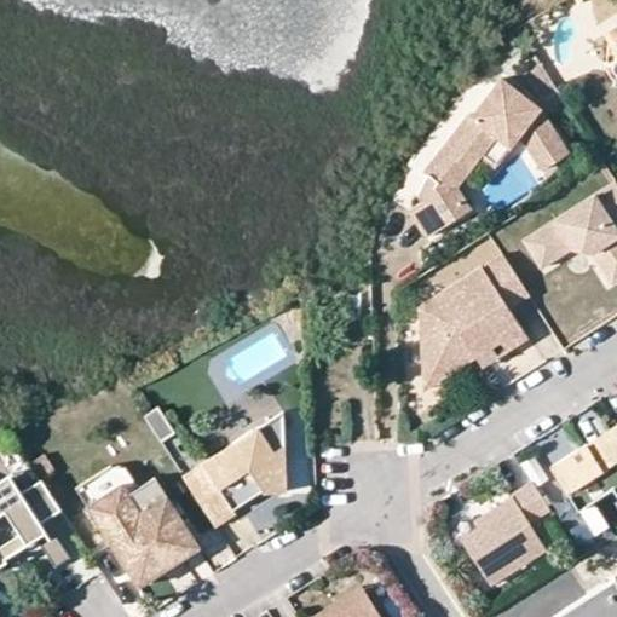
[(616,38),(612,32),(605,36),(616,56),(616,38)]
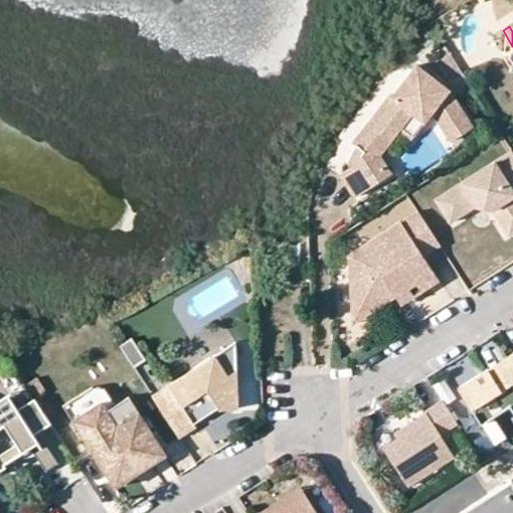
[(451,91),(417,67),(394,100),(392,98),(364,137),(369,140),(361,151),(358,149),(350,165),(355,172),(344,179),(358,202),(394,179),(389,172),(385,174),(379,164),(382,160),(391,148),(402,131),(421,104),(434,113),(453,142),(474,129),(451,91)]
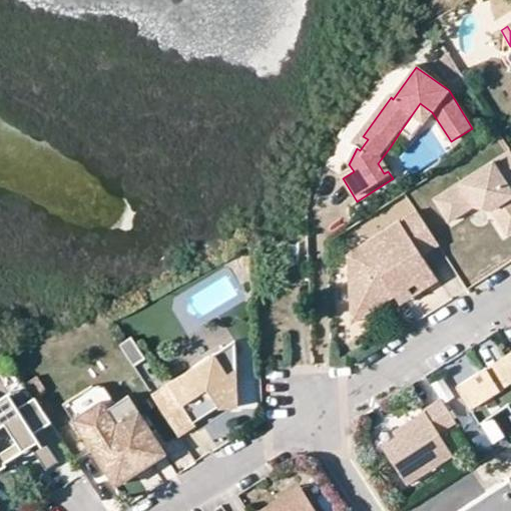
[(432,112),(420,103),(401,130),(413,139),(432,112)]
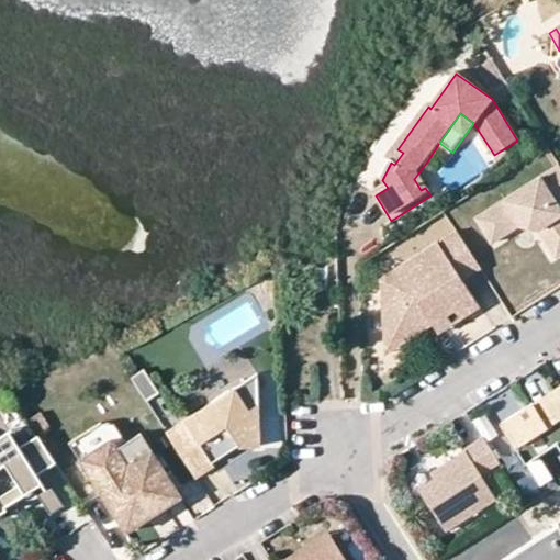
[(403,153),(398,149),(389,160),(391,163),(394,165),(403,153)]
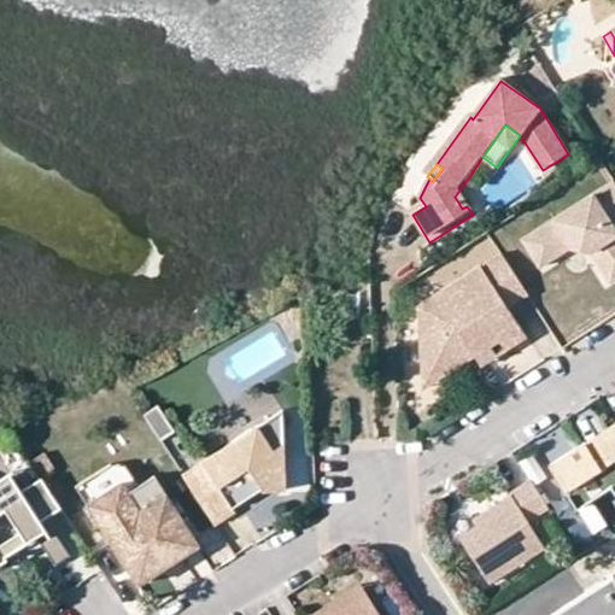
[(613,236),(614,235),(614,224),(613,222),(614,221),(614,181),(522,241),(540,268),(570,250),(592,251),(611,282),(614,280),(614,239),(613,236)]
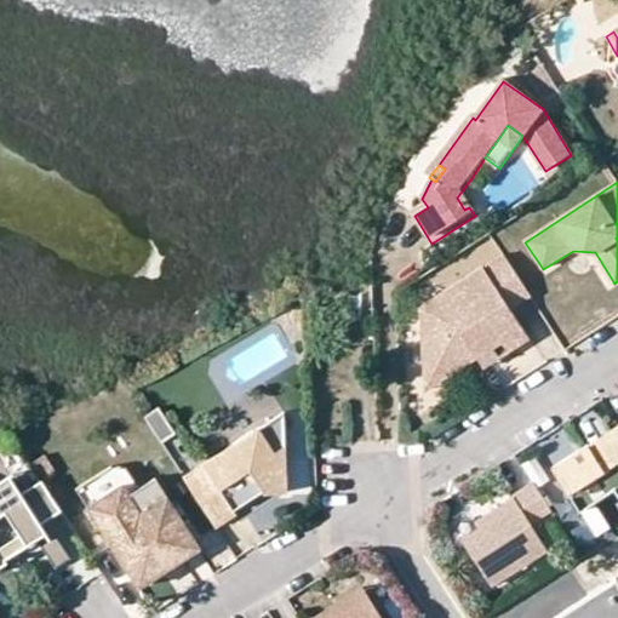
[(464,210),(469,207),(461,193),(457,198),(464,210)]
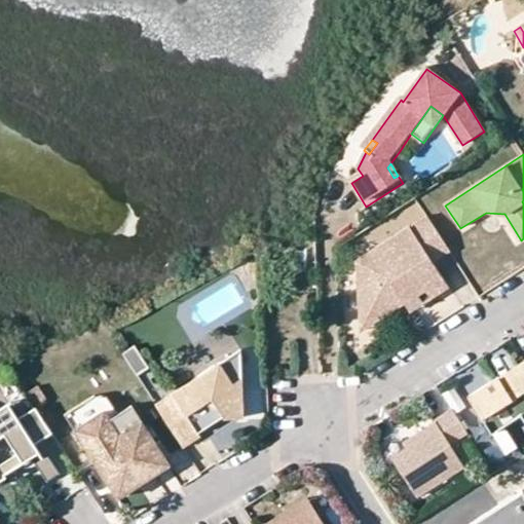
[(431,298),(450,286),(435,260),(451,250),(428,215),(352,262),(354,311),(375,321),(404,303),(418,294),(424,290),(431,298)]
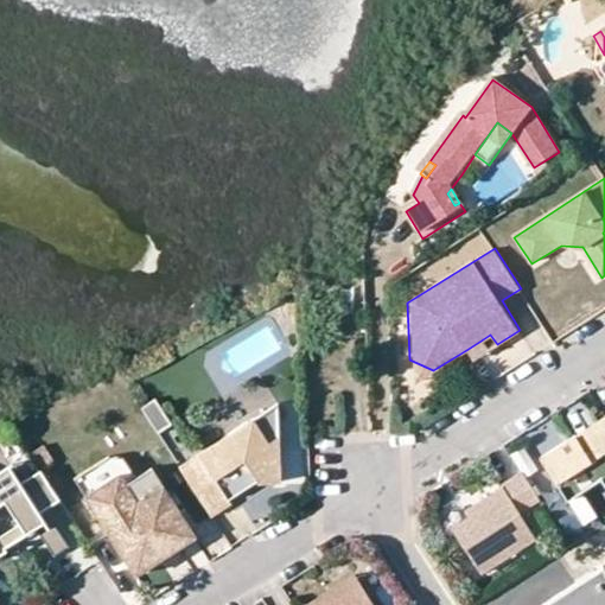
[(490,350),(483,339),(466,350),(473,360),(490,350)]
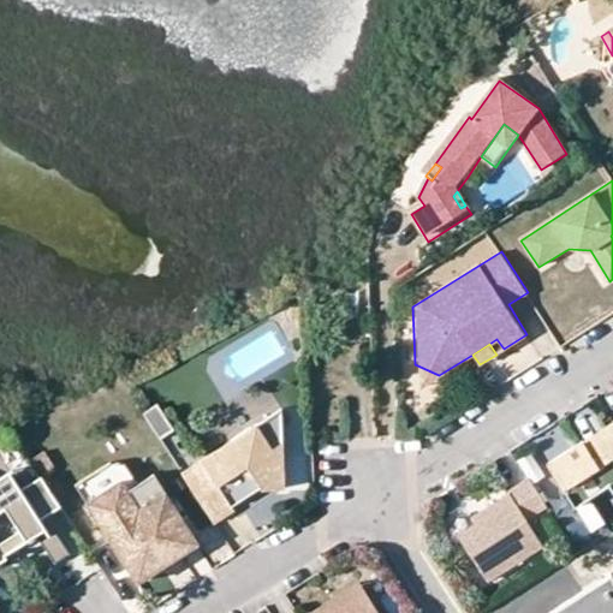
[(439,375),(415,364),(415,390),(439,375)]
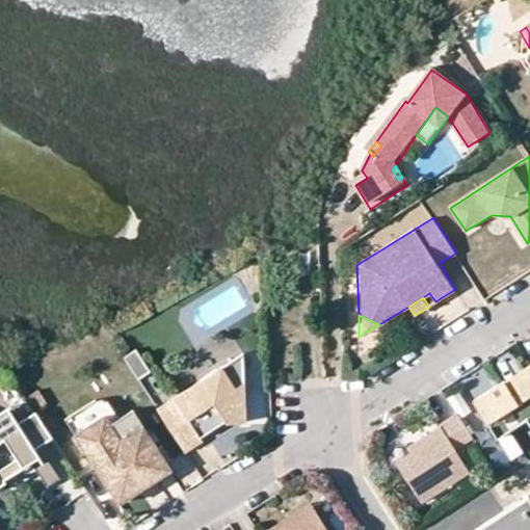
[(197,444),(197,438),(218,423),(242,424),(240,353),(154,408),(156,411),(183,453),(197,444)]
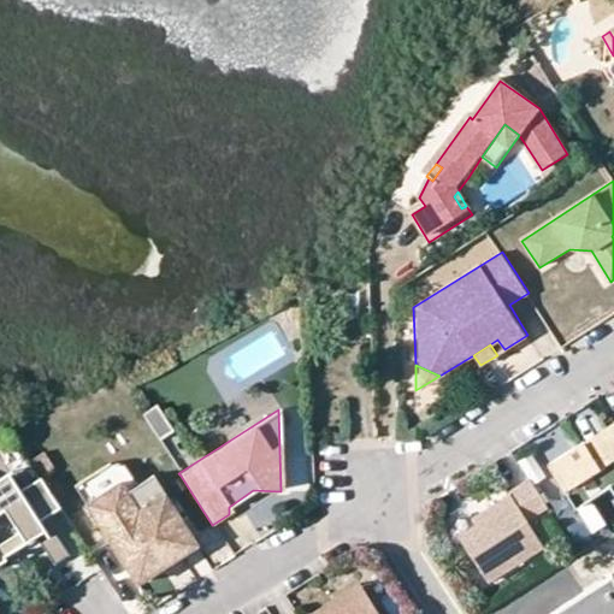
[(597,440),(603,447),(556,474),(578,509),(613,488),(613,423),(601,431),(597,440)]
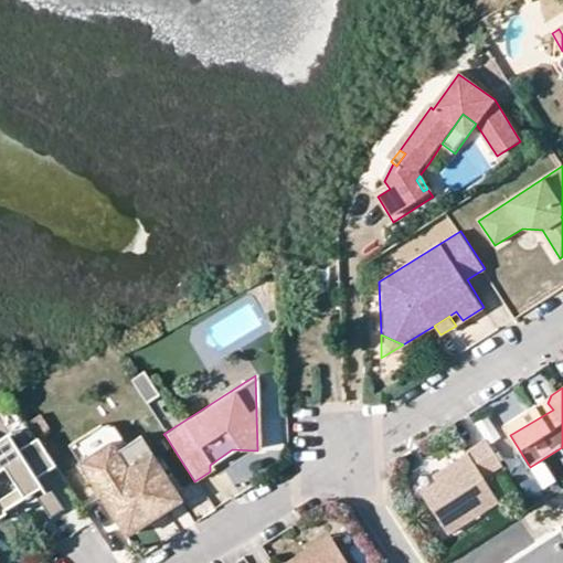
[(503,425),(510,435),(553,410),(548,403),(538,409),(535,405),(503,425)]
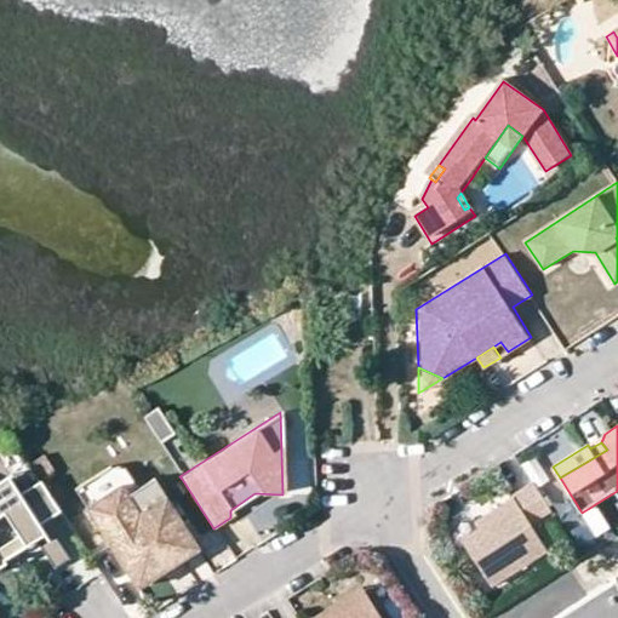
[(73,487),(85,507),(121,485),(127,496),(138,488),(125,469),(107,467),(73,487)]
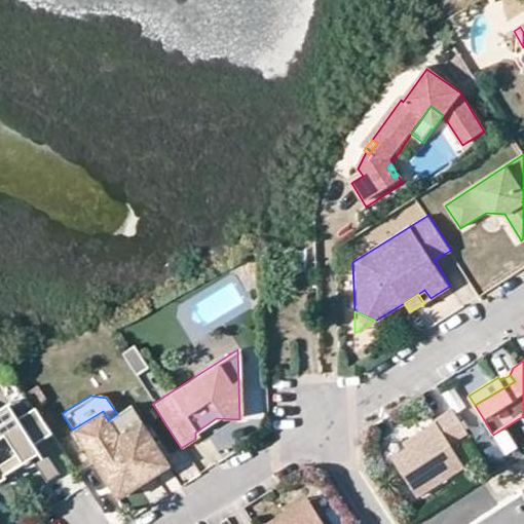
[(40,454),(35,447),(52,436),(36,410),(19,421),(9,406),(0,411),(0,484),(7,480),(5,477),(36,457),(38,461),(34,464),(47,485),(61,477),(44,452),(40,454)]
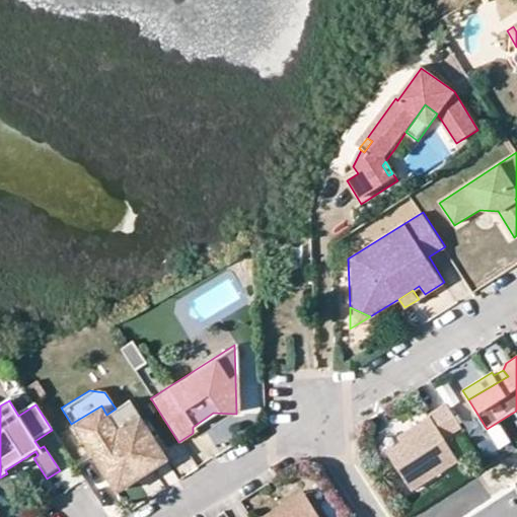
[(101,405),(71,424),(115,491),(165,458),(152,438),(141,444),(132,430),(143,423),(130,401),(116,409),(106,415),(101,405)]
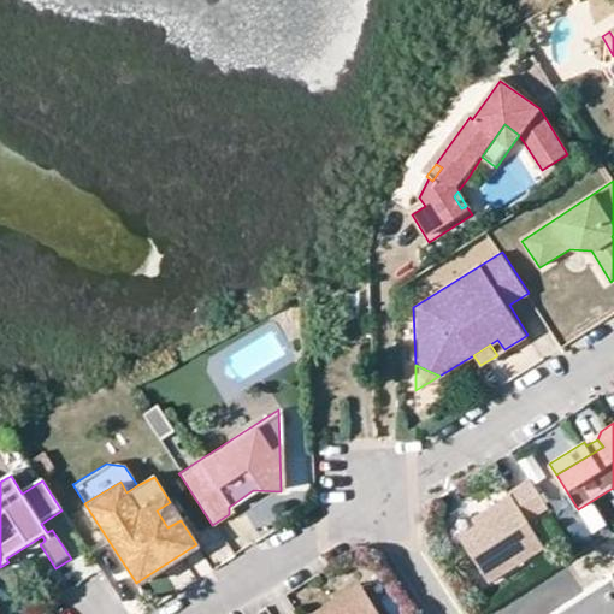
[(464,542),(490,583),(545,549),(526,521),(550,508),(532,480),(508,494),(509,497),(479,517),(482,521),(486,529),(464,542)]
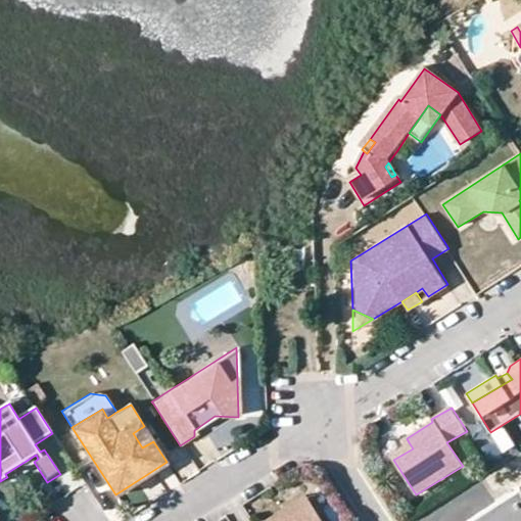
[(144,426),(133,433),(142,447),(153,441),(144,426)]
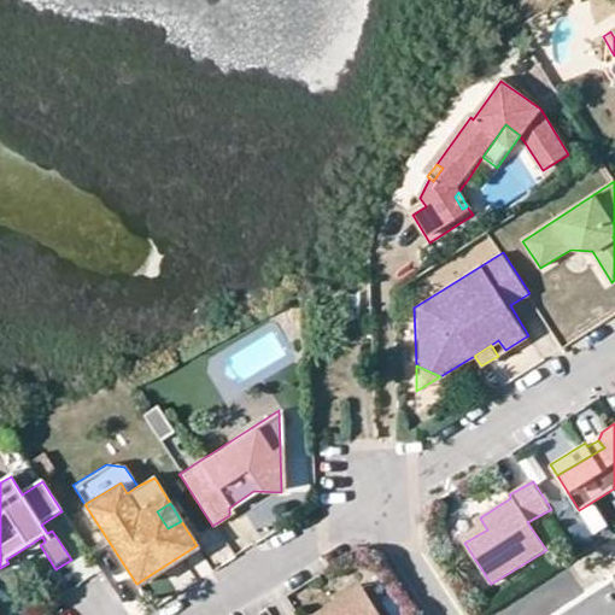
[(461,537),(464,543),(487,529),(482,522),(461,537)]
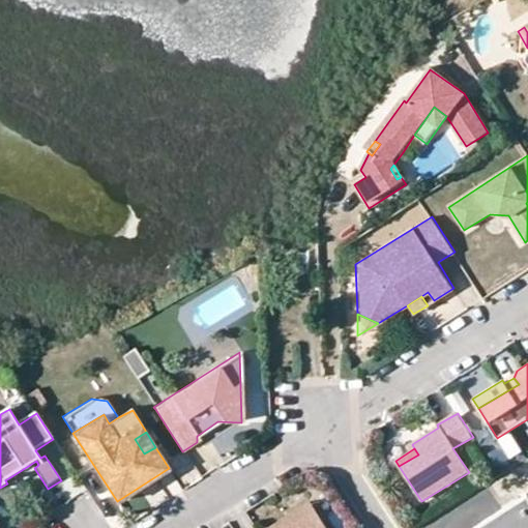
[(527,495),(474,527),(527,527),(527,495)]
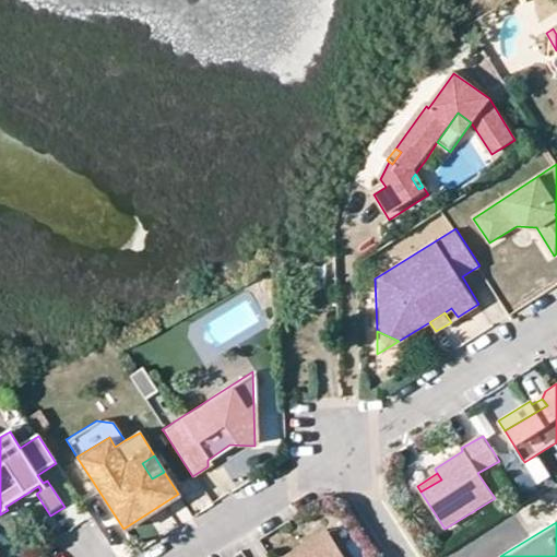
[(331,536),(327,530),(304,544),(308,550),(331,536)]
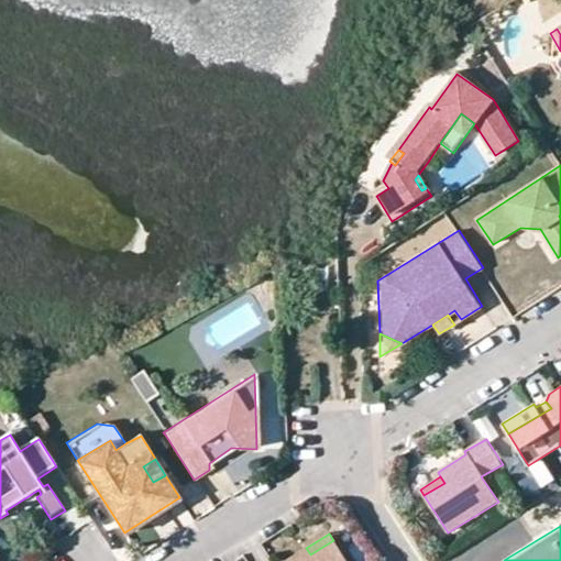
[(347,560),(333,540),(310,554),(306,548),(286,560),(347,560)]
